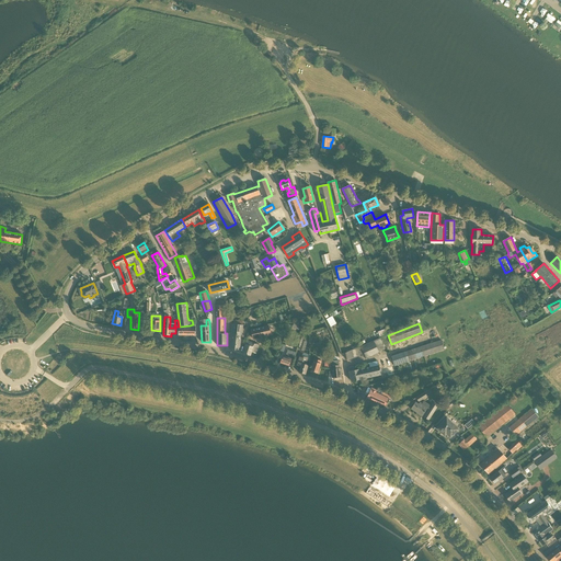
[(232,333),(230,350),(239,351),(242,325),(231,324),(232,333)]
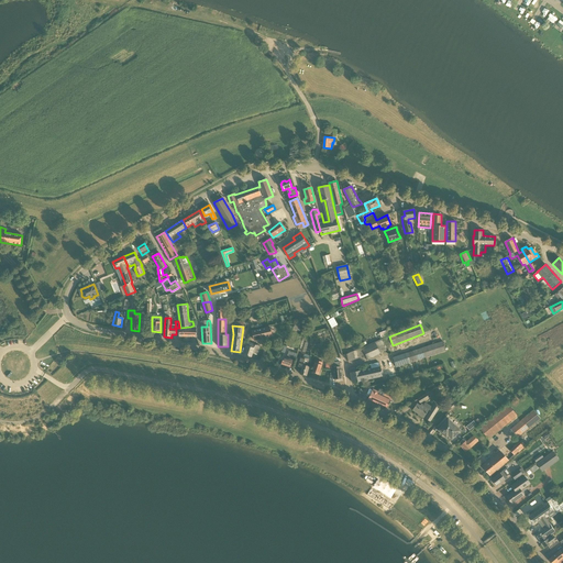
[(269,327),(252,331),(254,340),(272,337),(269,327)]
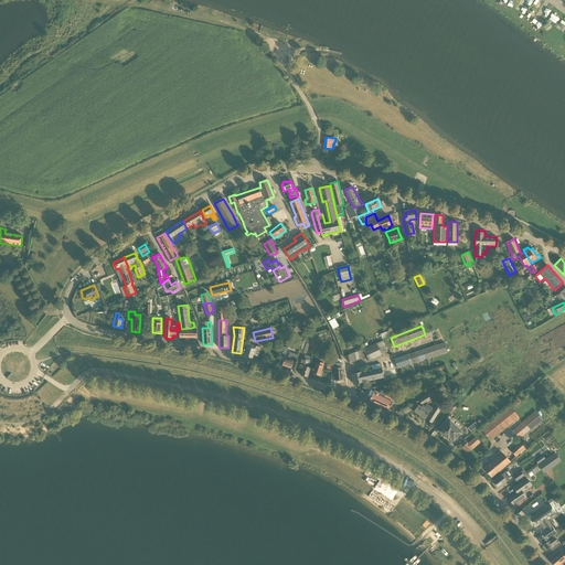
[(307,353),(309,344),(305,343),(306,339),(302,338),(299,349),(302,350),(301,352),(307,353)]
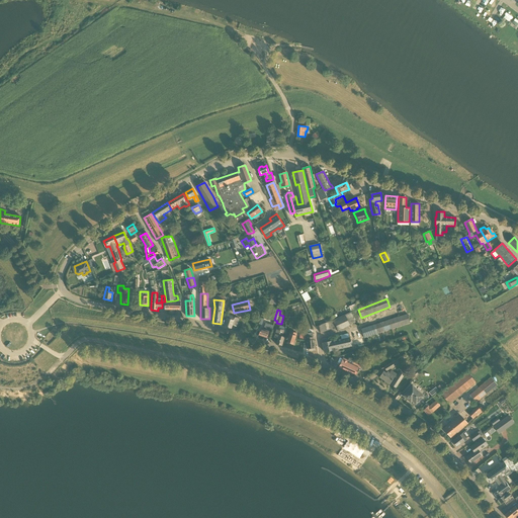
[(351,313),(345,315),(350,325),(355,323),(351,313)]
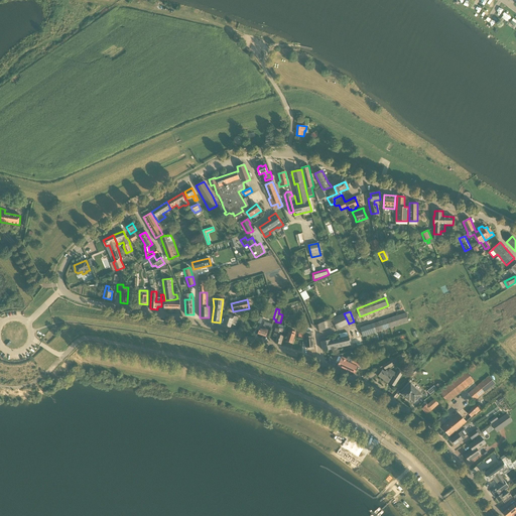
[(360,328),(363,337),(409,321),(406,312),(360,328)]
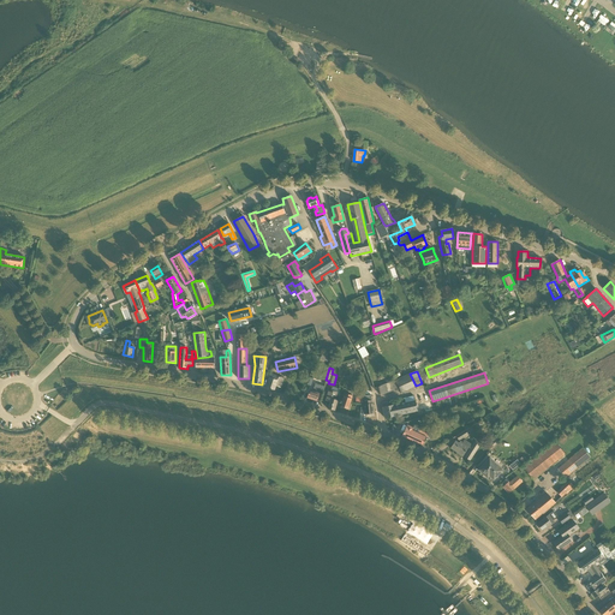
[(276,386),(281,388),(284,378),(280,377),(270,374),(266,388),(274,390),(276,386)]
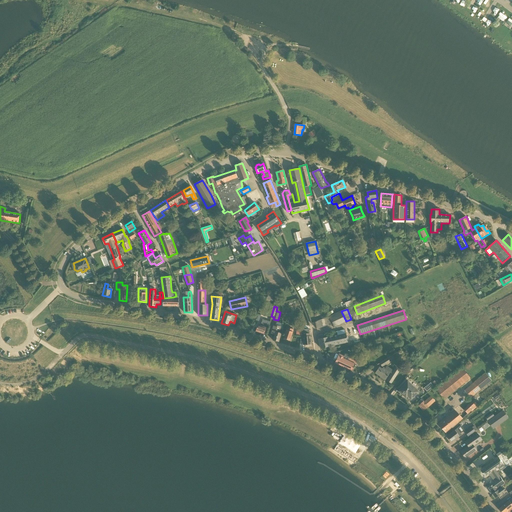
[(256,331),(263,334),(264,334),(266,327),(266,326),(269,326),(270,322),(263,319),(260,326),(258,325),(256,331)]
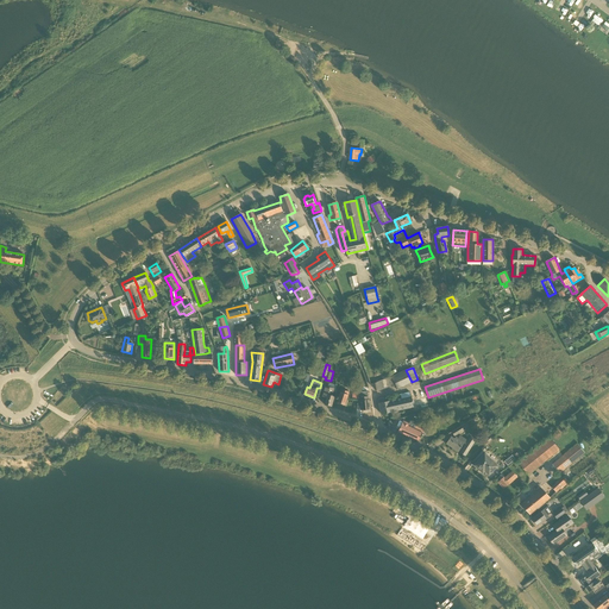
[(326,399),(325,405),(331,407),(334,396),(332,396),(333,389),(325,387),(322,394),(322,396),(326,399)]
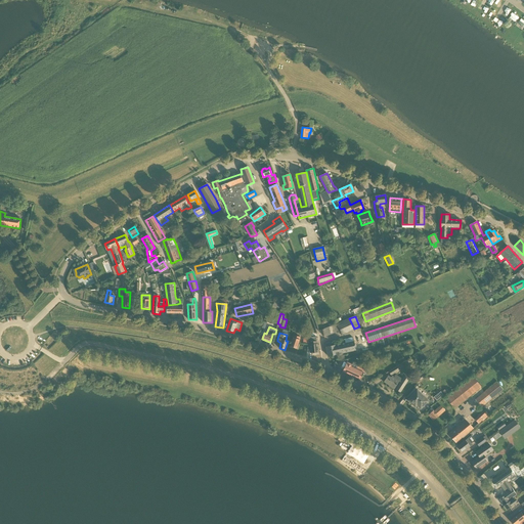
[(294,335),(290,346),(297,348),(300,337),(294,335)]
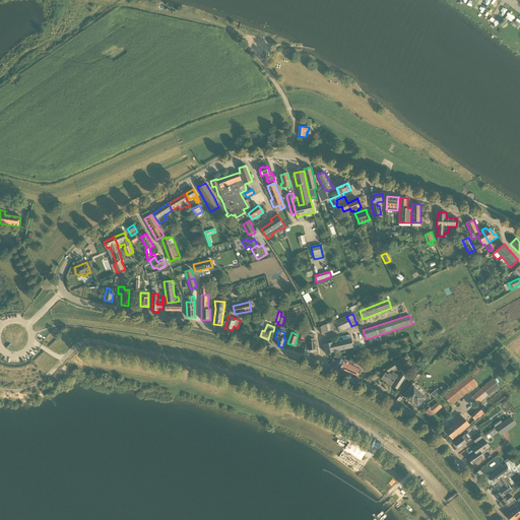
[(316,349),(315,338),(314,334),(308,335),(308,339),(309,347),(306,348),(306,350),(316,349)]
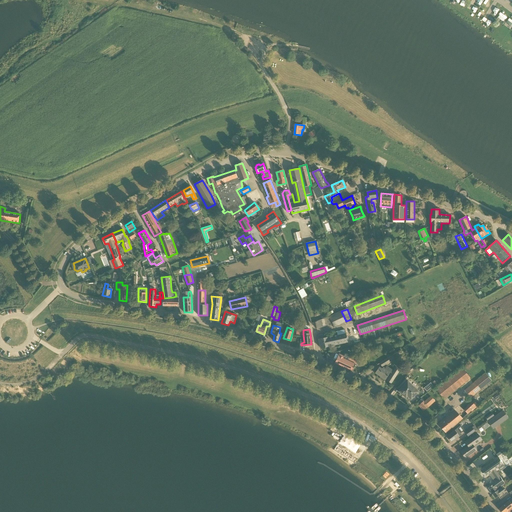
[(324,338),(319,339),(321,348),(330,346),(335,345),(341,343),(347,342),(345,330),(337,332),(337,335),(335,336),(328,337),(324,338)]
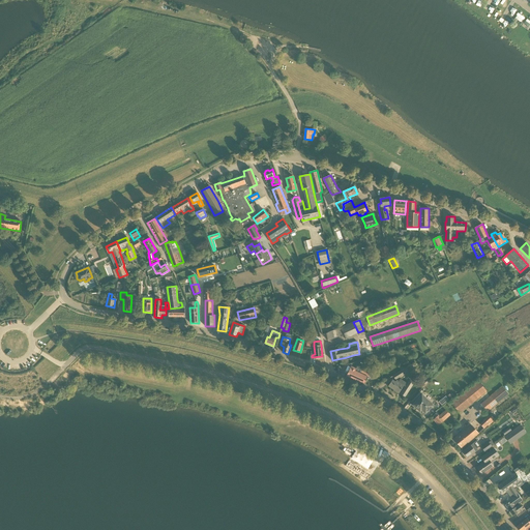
[(356,369),(351,366),(347,376),(364,384),(370,374),(361,371),(360,374),(355,371),(356,369)]
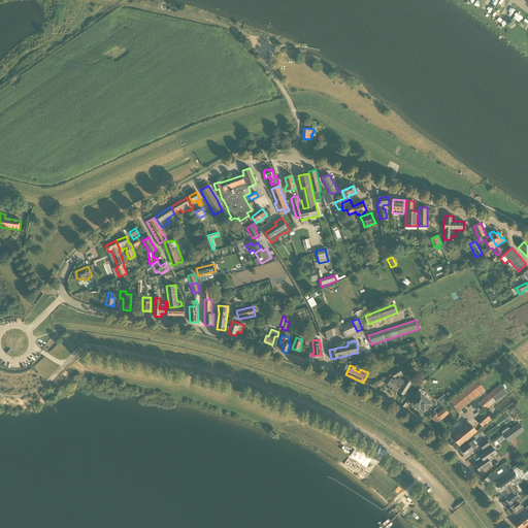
[(400,369),(392,374),(394,378),(402,373),(400,369)]
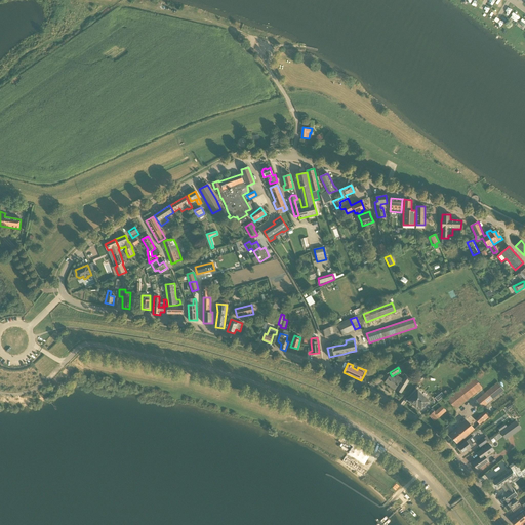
[(418,385),(426,377),(422,373),(415,381),(418,385)]
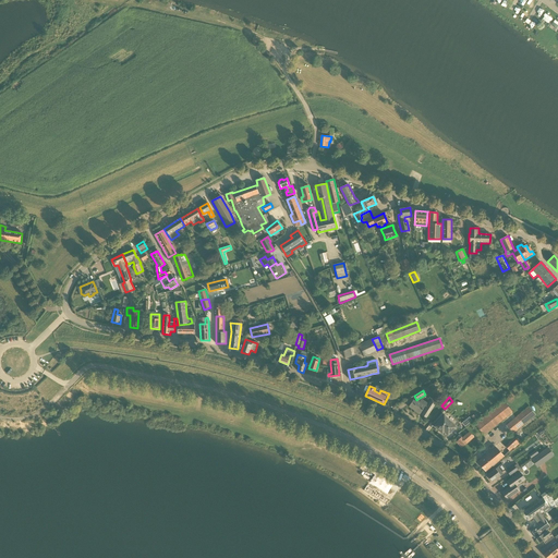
[(426,417),(428,414),(436,403),(431,401),(429,403),(422,399),(420,401),(417,400),(416,402),(413,400),(409,407),(426,417)]
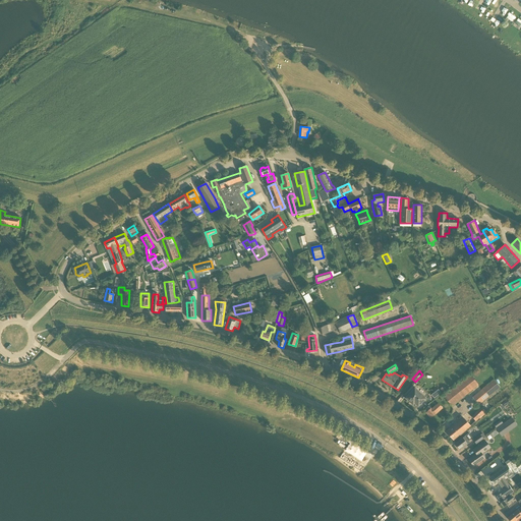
[(470,374),(444,396),(452,406),(478,385),(470,374)]
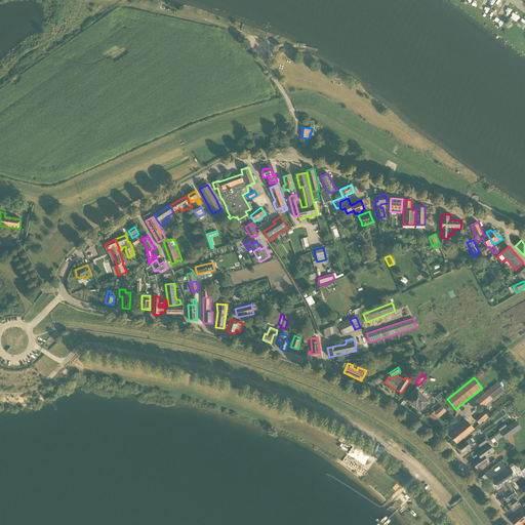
[(505,391),(498,382),(476,401),(482,408),(505,391)]
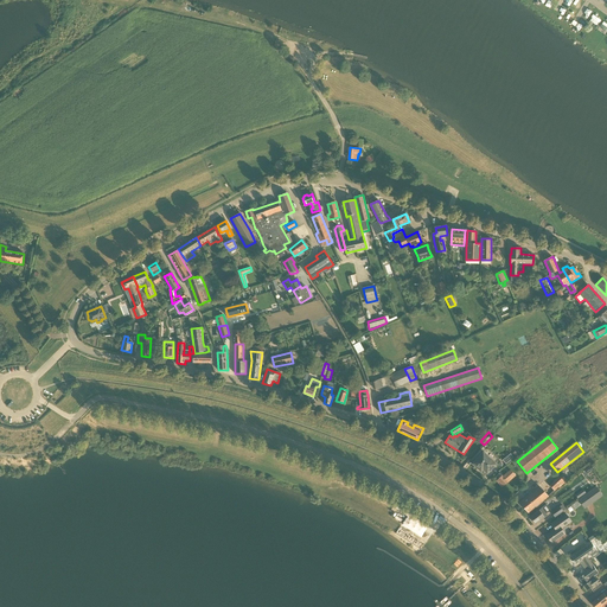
[(496,464),(484,452),(472,464),(481,472),(483,470),(487,473),(496,464)]
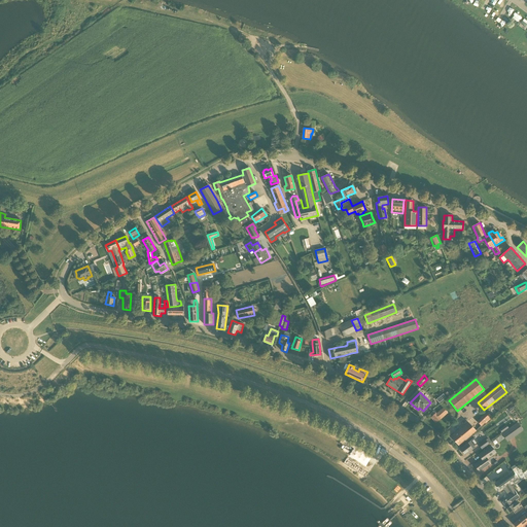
[(447,397),(444,394),(436,399),(440,403),(447,397)]
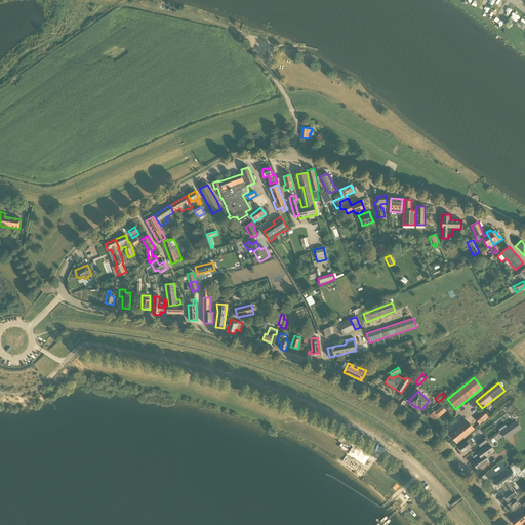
[(484,421),(490,415),(486,410),(480,416),(480,417),(477,420),(480,423),(483,420),(484,421)]
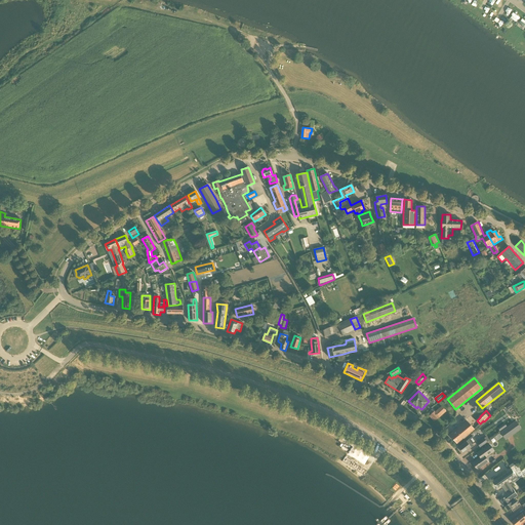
[(506,440),(508,439),(508,438),(521,429),(516,421),(516,420),(500,432),(506,440)]
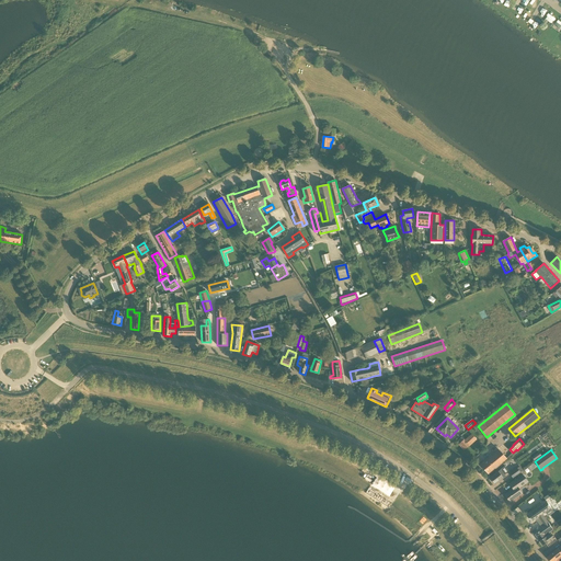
[(506,458),(500,450),(499,450),(492,457),(491,456),(480,465),(488,474),(492,471),(506,458)]
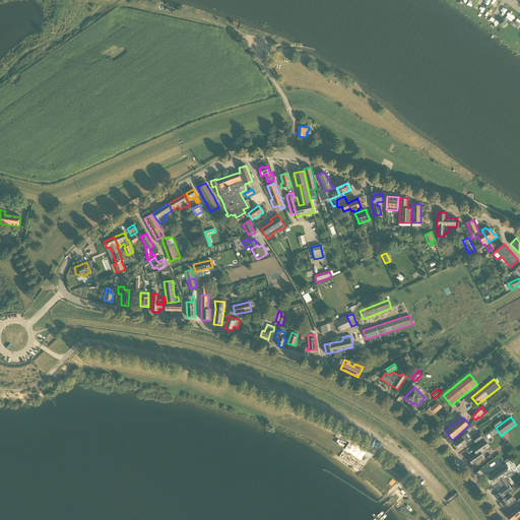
[(468,432),(465,435),(454,443),(458,449),(469,441),(468,440),(472,437),(468,432)]
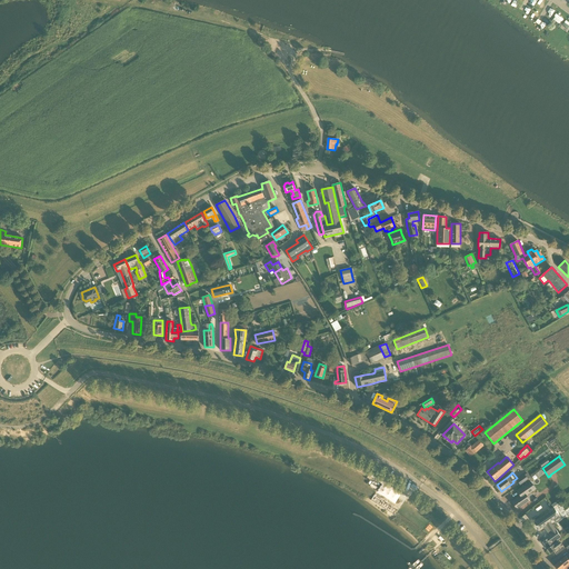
[(520,485),(528,479),(525,475),(517,480),(520,485)]
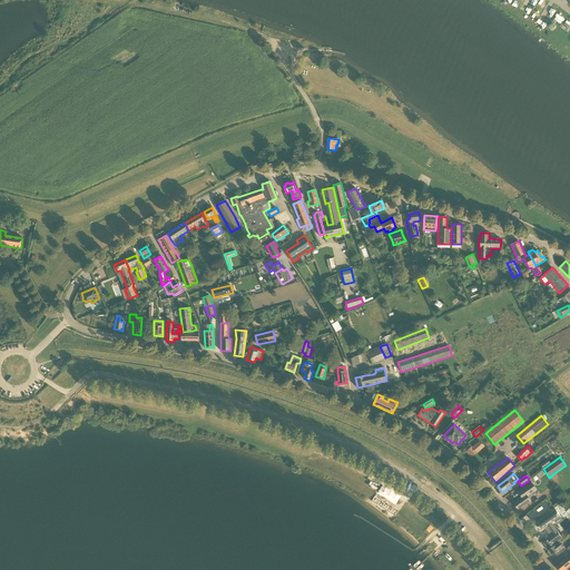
[(529,491),(531,494),(537,490),(531,482),(518,492),(521,497),(512,503),(518,510),(531,501),(526,494),(529,491)]
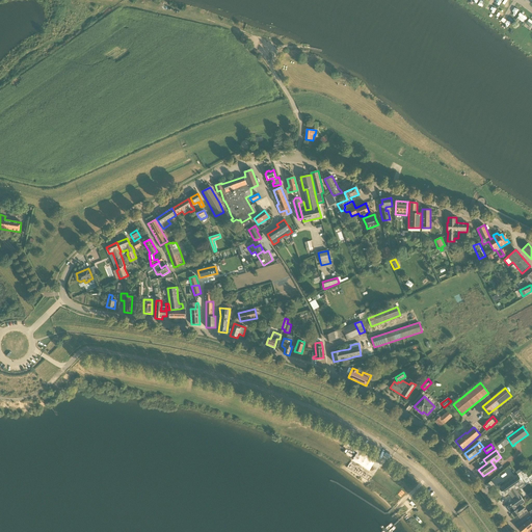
[(525,503),(514,487),(523,482),(519,476),(500,489),(504,495),(508,493),(515,502),(516,501),(520,506),(525,503)]
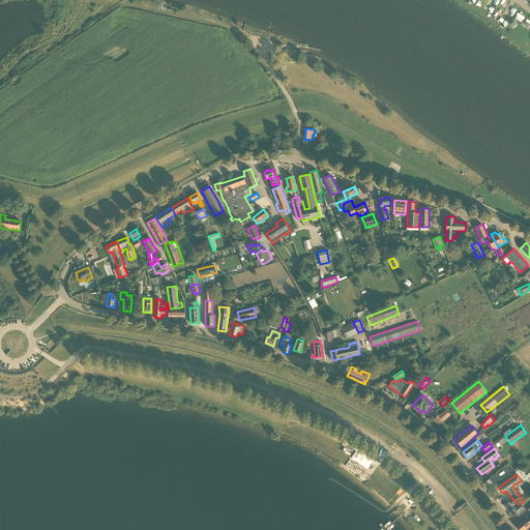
[(516,505),(518,504),(514,499),(513,500),(506,505),(509,510),(517,506),(516,505)]
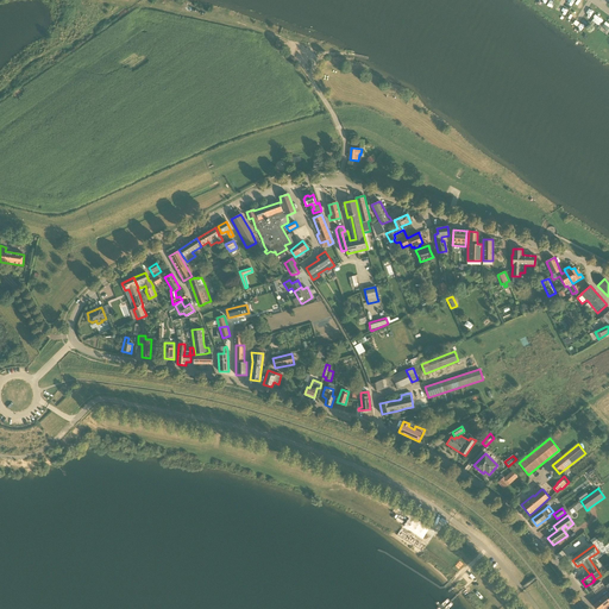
[(603,583),(601,584),(597,579),(594,582),(585,586),(590,592),(597,588),(600,591),(606,588),(603,583)]
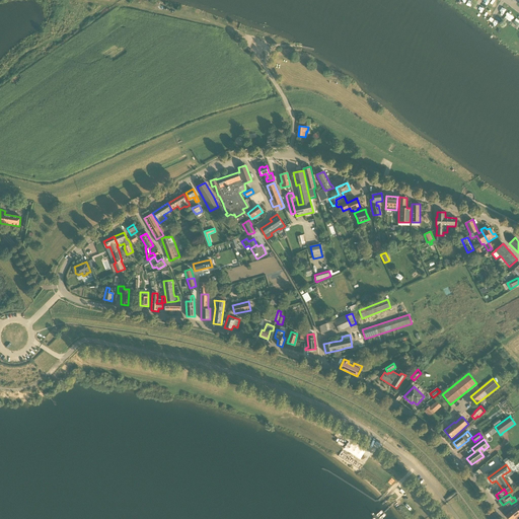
[(517,518),(518,518),(518,510),(517,507),(506,516),(508,518),(514,518),(516,518),(517,518)]
